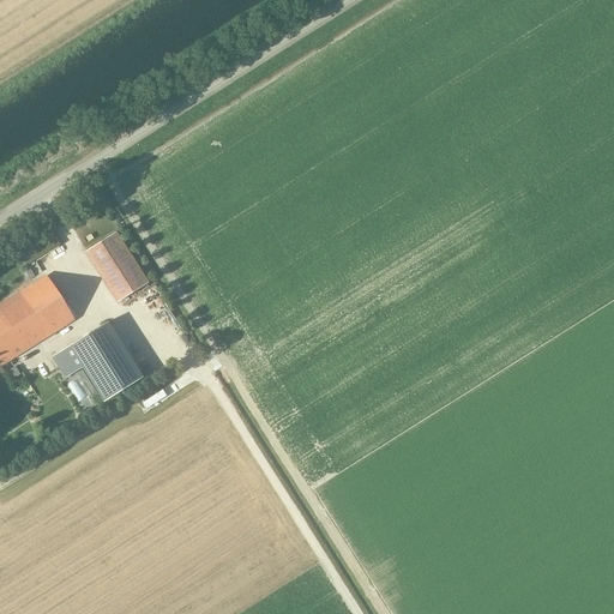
[(115,304),(148,283),(115,233),(84,252),(115,304)]
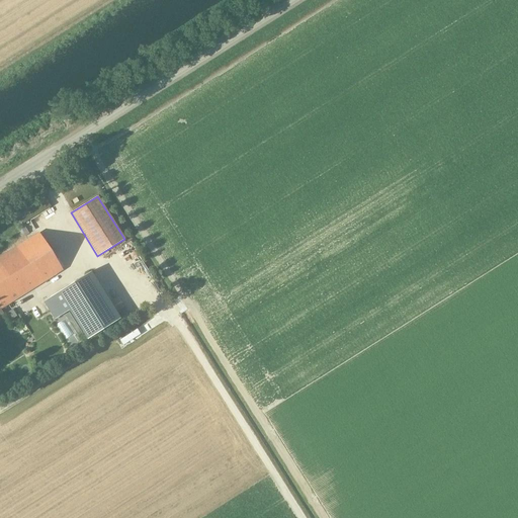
[(38,234),(0,257),(0,309),(62,270),(38,234)]
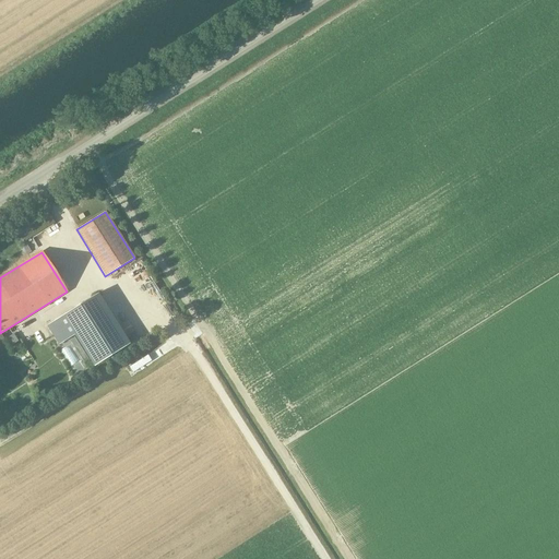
[(129,345),(97,294),(46,325),(59,345),(74,335),(94,367),(129,345)]
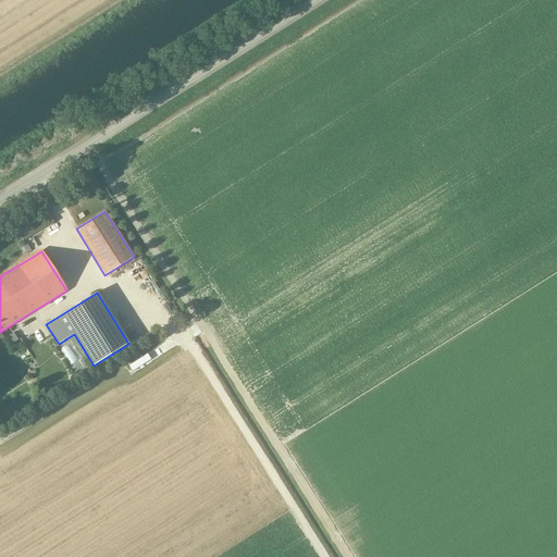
[(156,348),(158,354),(166,350),(164,345),(156,348)]
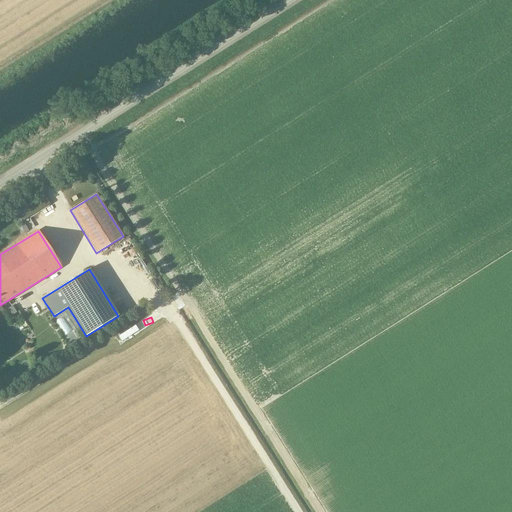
[(154,326),(143,332),(146,337),(157,331),(154,326)]
